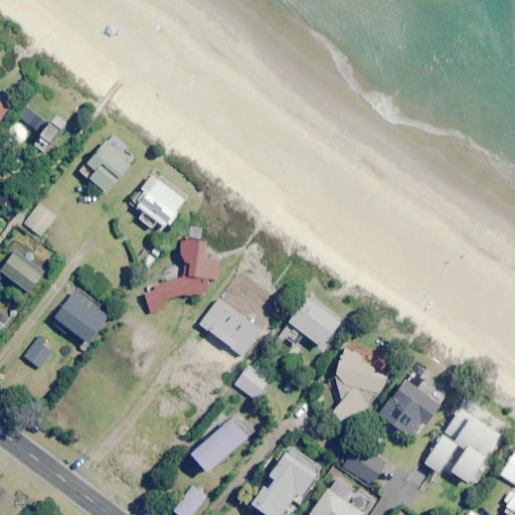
[(0,121),(10,108),(0,100),(0,121)]
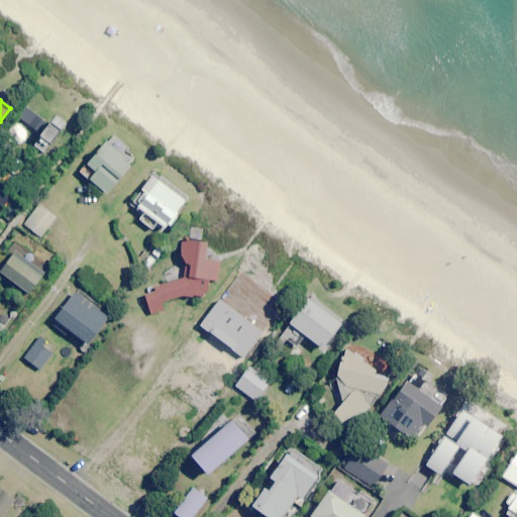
[(62,132),(50,124),(34,145),(44,153),(62,132)]
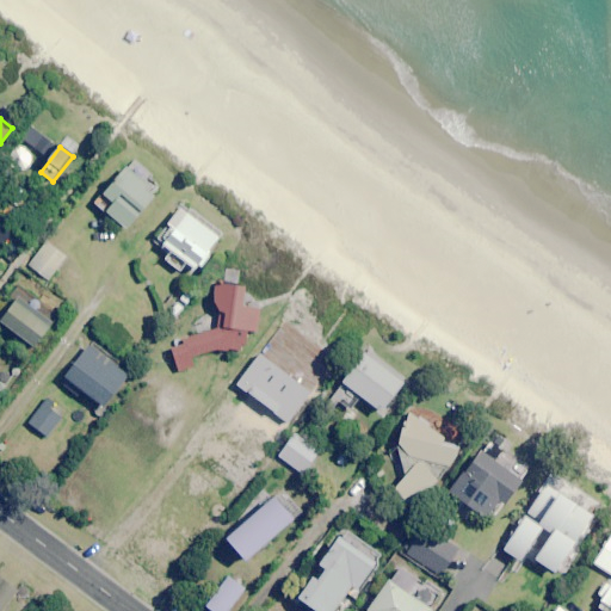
[(161,191),(131,165),(97,204),(127,230),(161,191)]
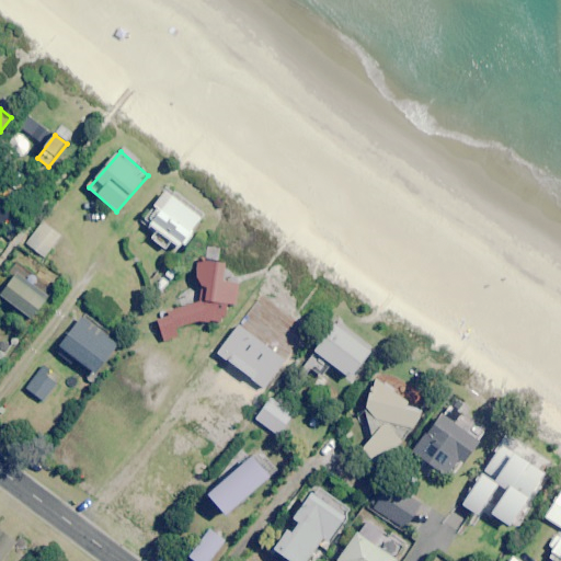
[(170,244),(178,250),(183,244),(185,245),(192,236),(190,235),(202,218),(165,191),(141,222),(156,232),(151,238),(167,250),(170,244)]
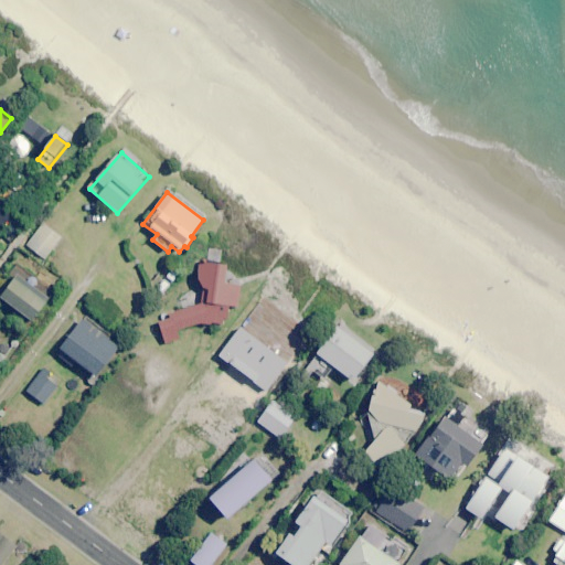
[(61,238),(41,223),(25,244),(45,259),(61,238)]
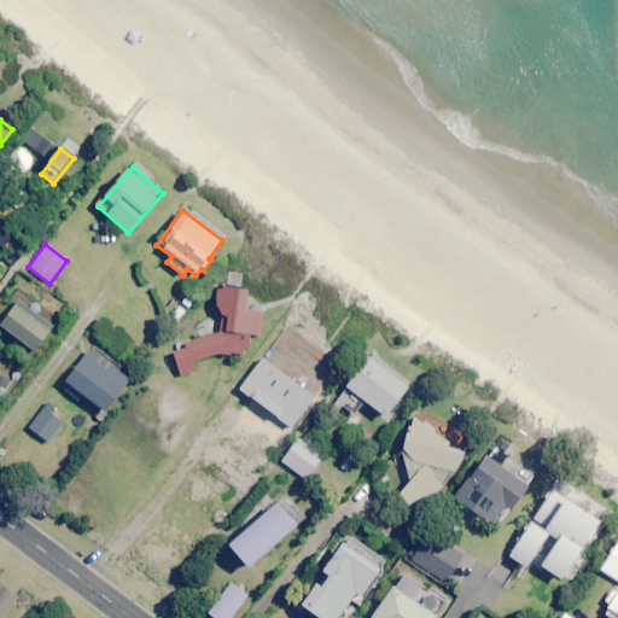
[(219,307),(223,316),(227,316),(222,328),(216,334),(186,343),(187,349),(175,353),(181,377),(197,372),(194,363),(221,354),(244,355),(245,348),(250,348),(250,336),(262,336),(263,310),(248,310),(248,290),(219,290),(219,307)]
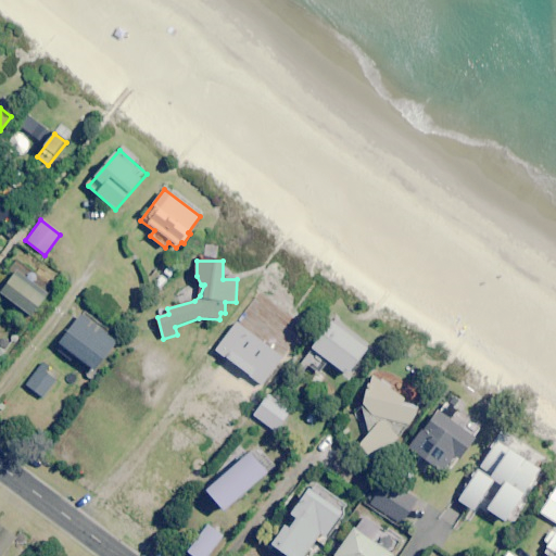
[(47,297),(14,274),(0,291),(0,293),(32,317),(47,297)]
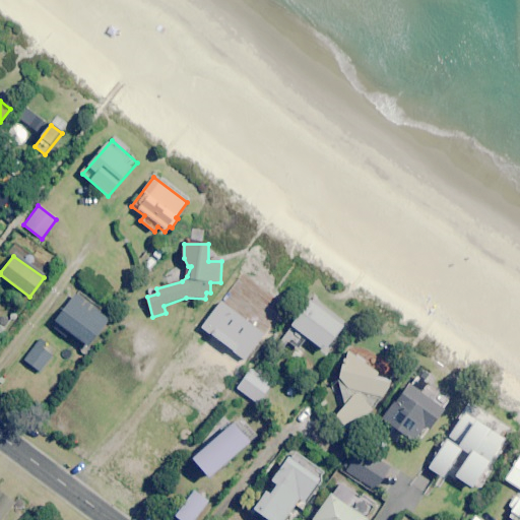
[(111,318),(77,295),(54,327),(67,336),(70,333),(90,347),(111,318)]
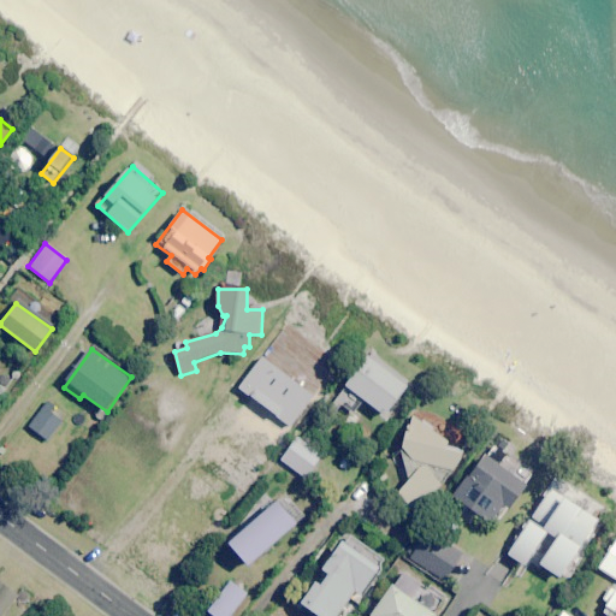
[(408,388),(368,357),(347,386),(385,416),(408,388)]
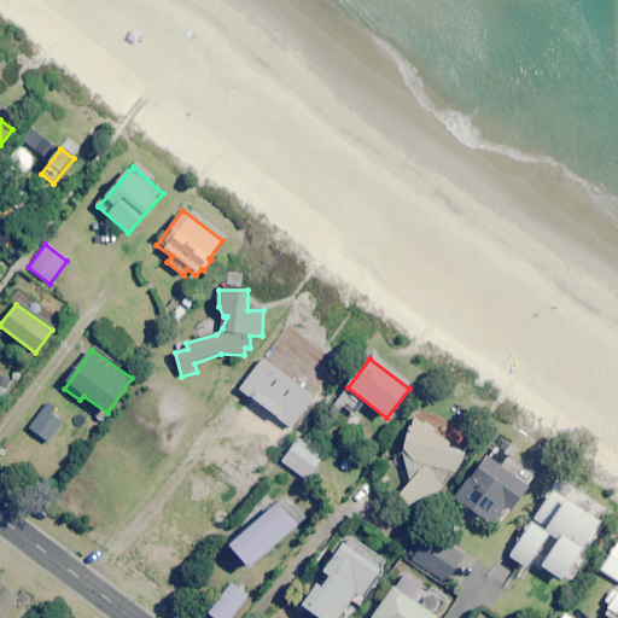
[(58,410),(48,404),(30,429),(50,443),(65,424),(54,415),(58,410)]
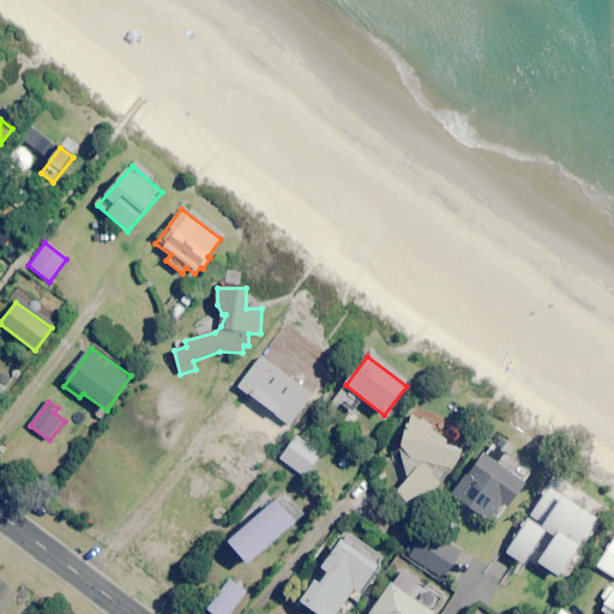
[(399,446),(408,479),(396,492),(411,507),(440,485),(464,457),(415,414),(407,434),(405,433),(399,446)]
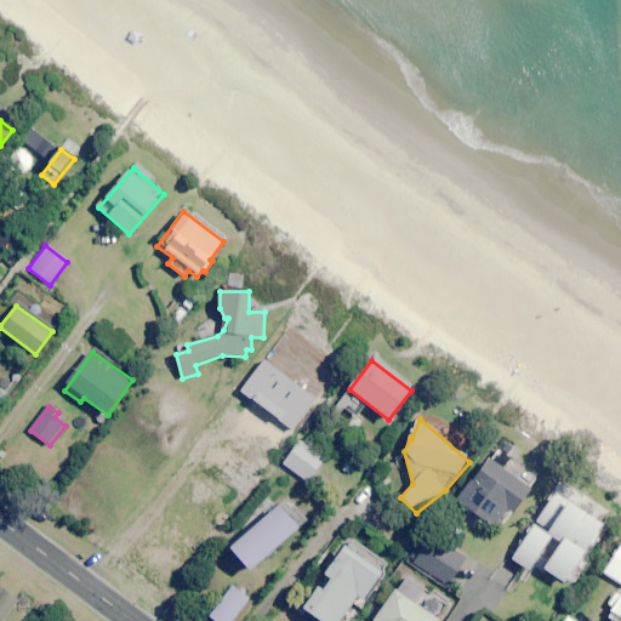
[(323,460),(297,440),(281,462),(307,482),(323,460)]
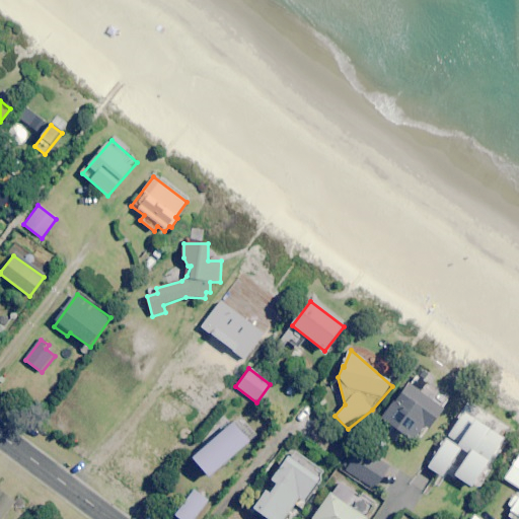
[(446,411),(410,384),(395,404),(392,402),(381,418),(416,443),(427,427),(432,430),(446,411)]
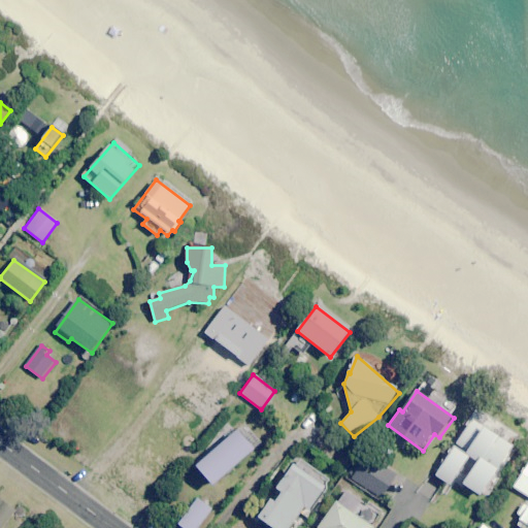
[(434,470),(438,473),(436,475),(451,485),(469,456),(477,461),(463,484),(481,495),(513,447),(468,418),(451,444),(434,470)]
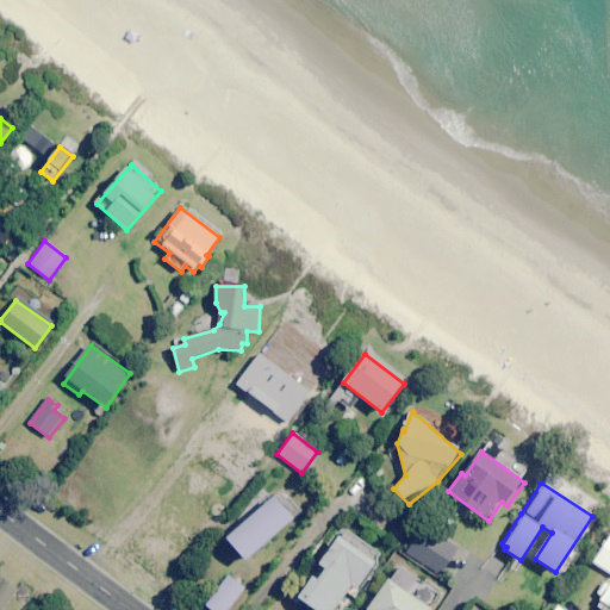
[(299,515),(279,491),(226,537),(246,560),(299,515)]
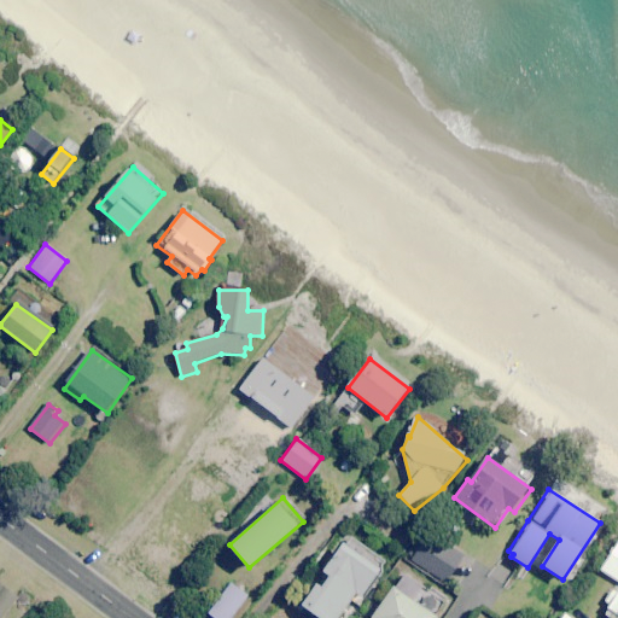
[(452,547),(430,534),(413,561),(450,584),(467,557),(452,547)]
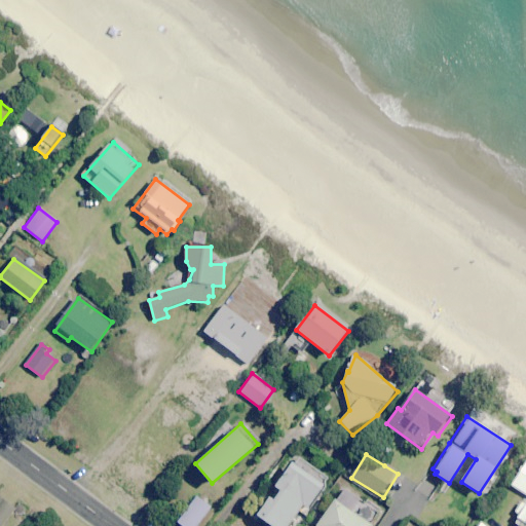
[(273,498),(270,496),(257,515),(272,525),(288,525),(303,505),(307,509),(324,486),(292,462),(274,486),(277,488),(279,490),(273,498)]
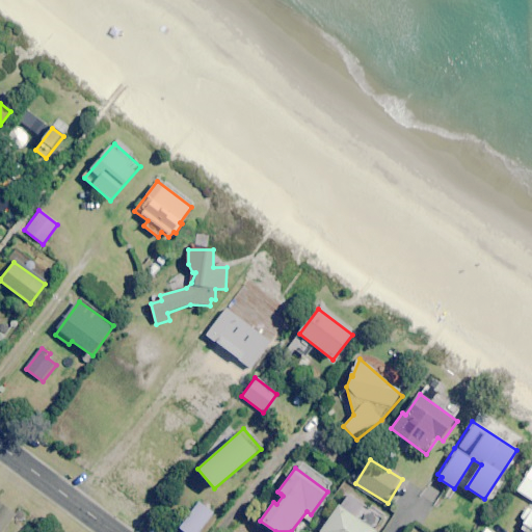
[(531,468),(517,490),(531,500),(531,468)]
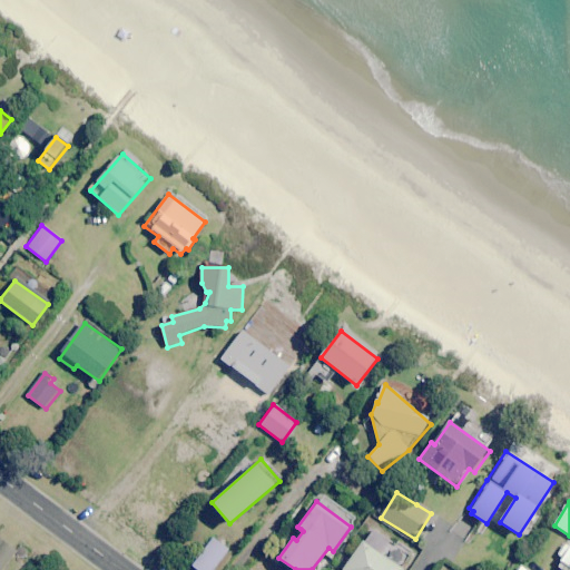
[(213,569),(229,549),(214,538),(192,566),(197,569),(213,569)]
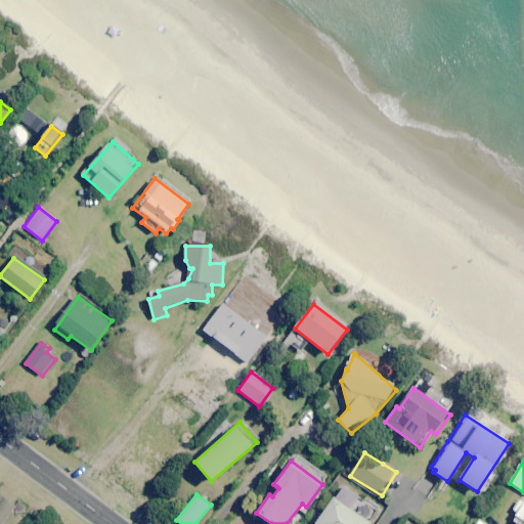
[(355,501),(347,495),(335,497),(315,523),(370,523),(350,509),(355,501)]
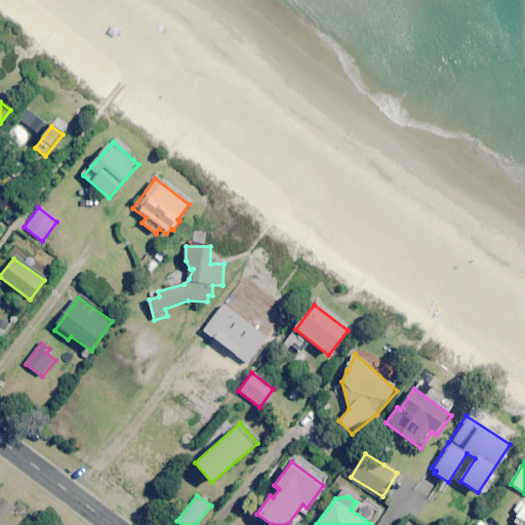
[(524,524),(524,502),(521,500),(515,512),(519,514),(514,522),(518,524),(524,524)]
